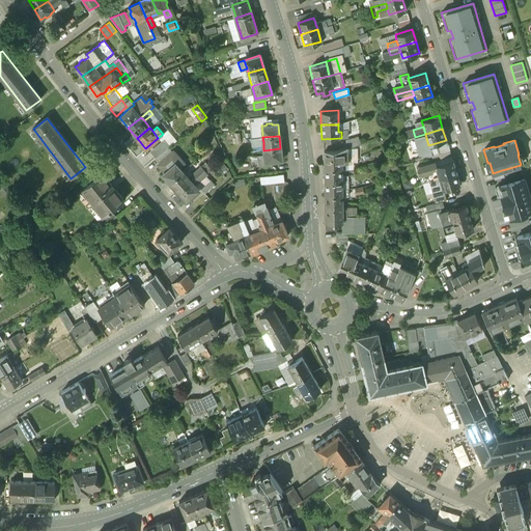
[(338,149),(324,150),(325,176),(341,175),(341,169),(347,169),(347,146),(338,149)]
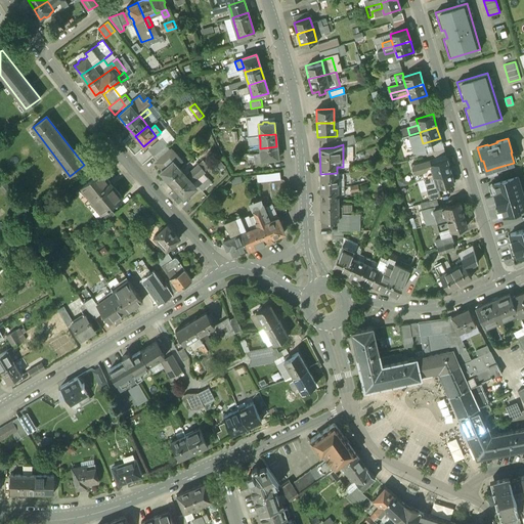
[(166,146),(153,157),(157,161),(157,162),(170,150),(169,150),(166,146)]
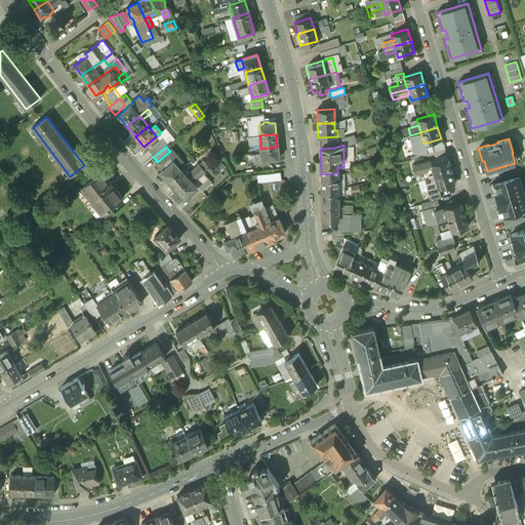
[(277,147),(260,149),(261,154),(263,160),(268,159),(269,161),(272,160),(273,159),(278,158),(277,147)]
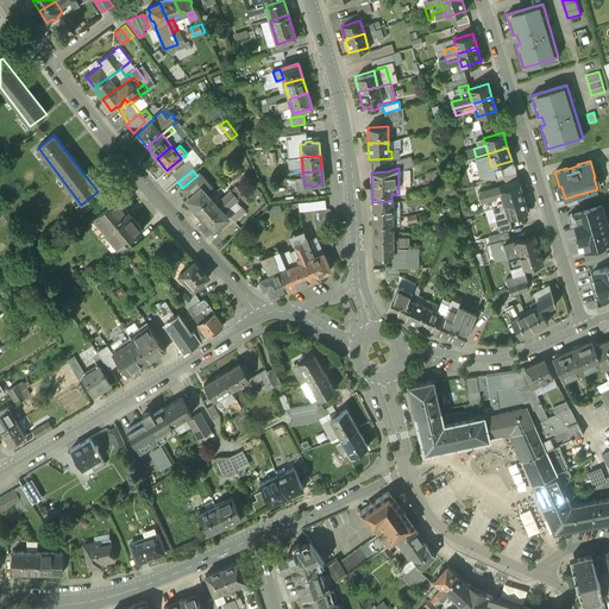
[(196,175),(198,175),(182,188),(182,187),(180,189),(188,199),(187,200),(195,209),(209,198),(205,193),(211,188),(199,173),(196,175)]
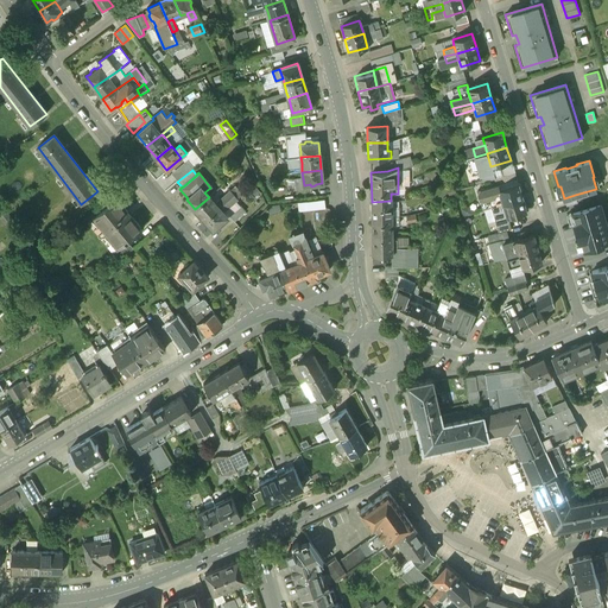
[(514,172),(494,178),(495,185),(498,184),(498,185),(515,179),(514,172)]
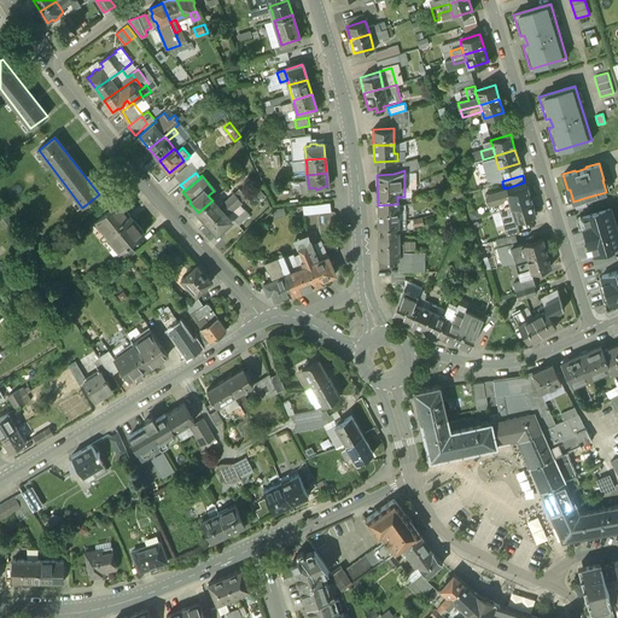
[(506,188),(506,187),(503,188),(484,194),(489,213),(511,207),(530,200),(525,187),(507,192),(506,188)]
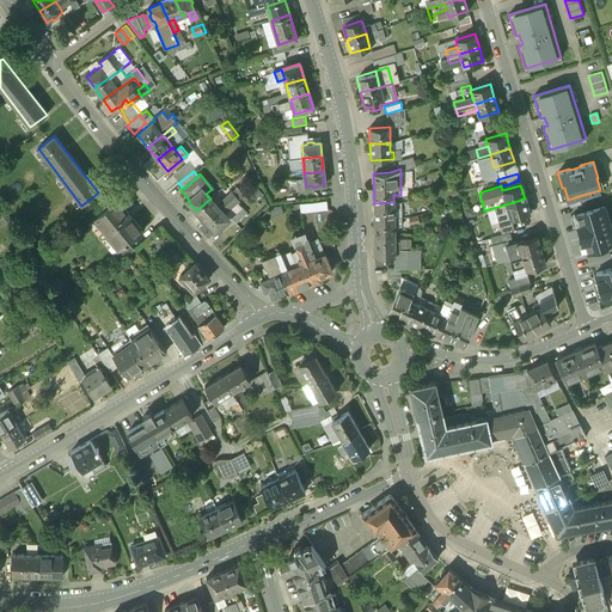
[(115,191),(104,200),(109,206),(117,200),(118,200),(121,199),(115,191)]
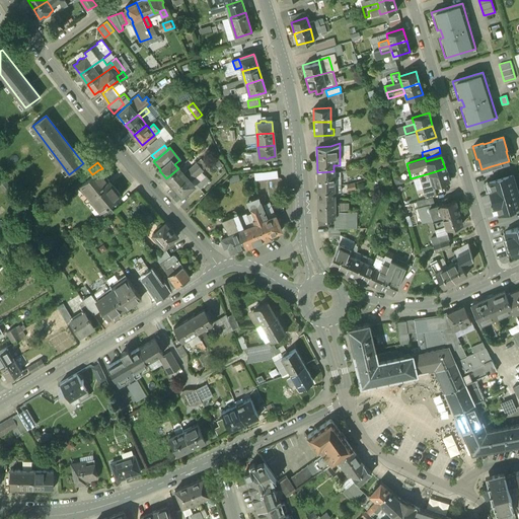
[(491,166),(482,169),(484,174),(493,172),(491,166)]
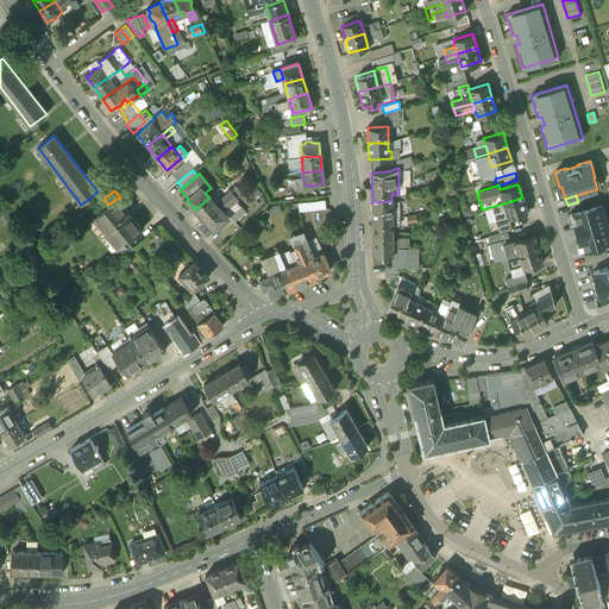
[(225,196),(215,205),(219,208),(228,200),(225,196)]
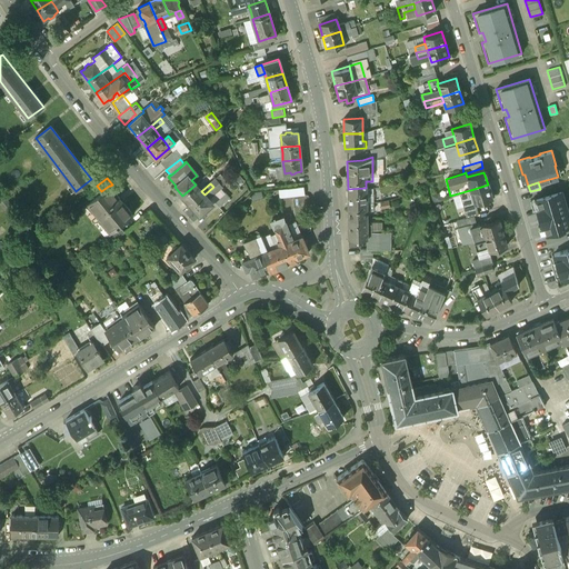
[(196,185),(182,196),(191,207),(205,195),(201,191),(196,185)]
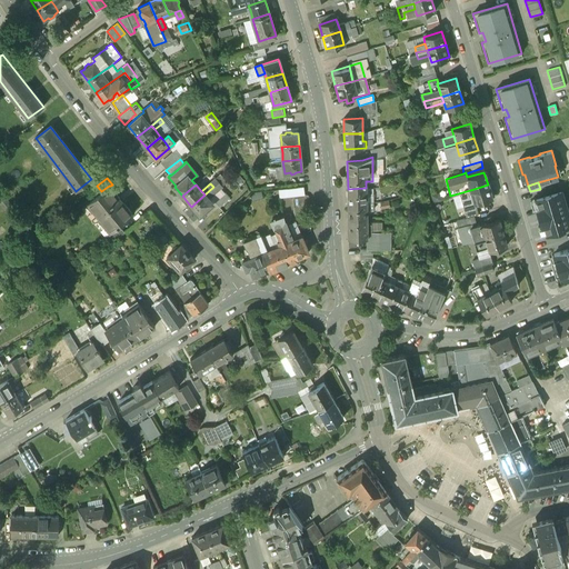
[(487,199),(492,197),(489,185),(460,193),(465,211),(477,208),(476,202),(481,201),(481,205),(487,202),(487,199)]
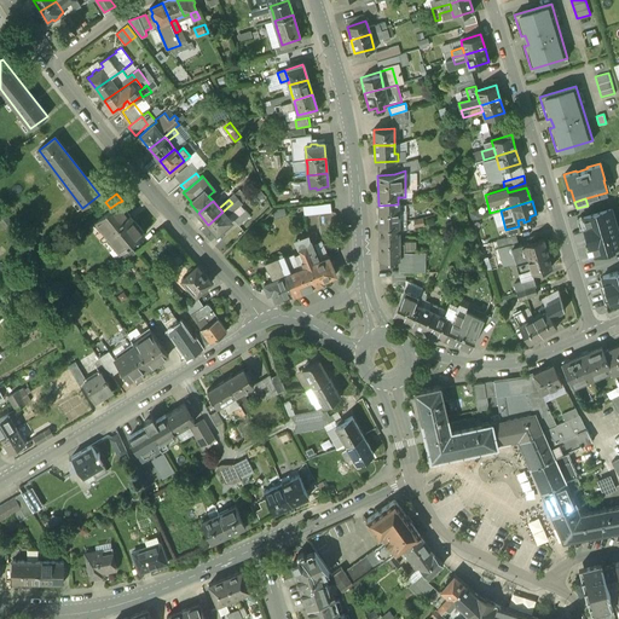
[(120,202),(119,202),(110,208),(96,221),(121,253),(129,246),(144,233),(120,202)]
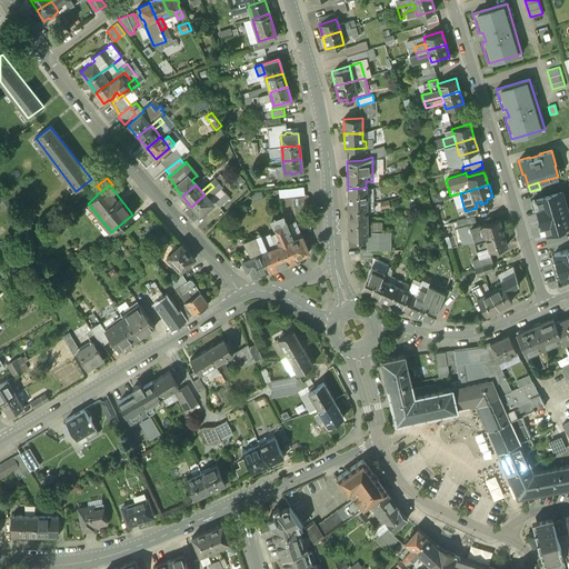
[(213,187),(205,195),(208,199),(217,191),(213,187)]
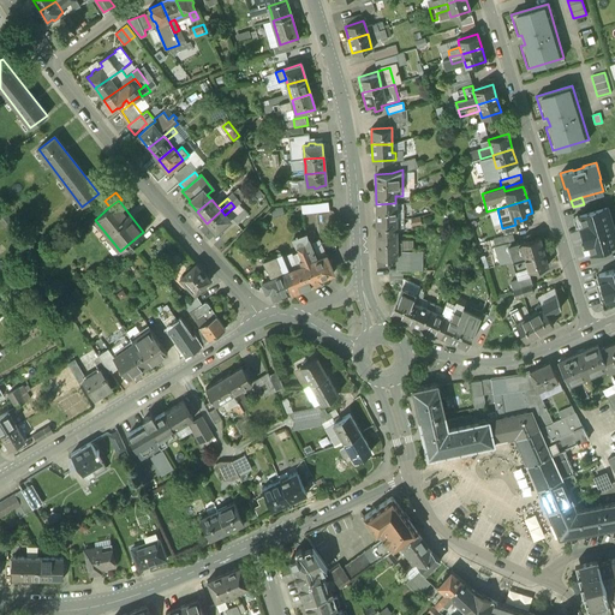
[(329,202),(302,206),(303,214),(330,210),(329,202)]
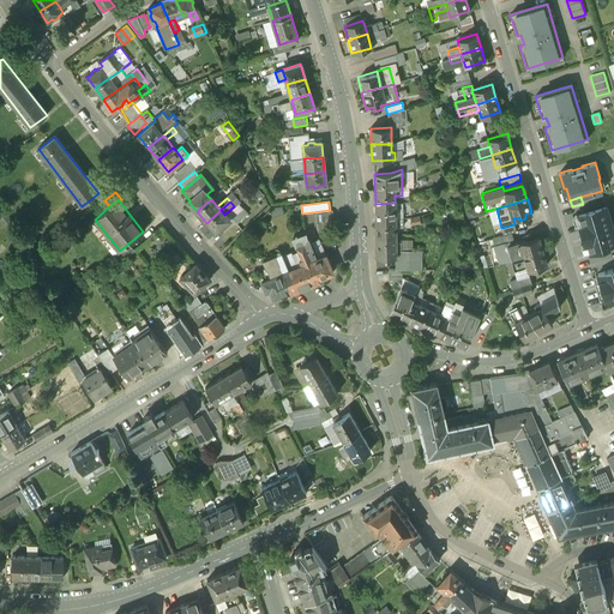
[(395,203),(375,204),(375,220),(395,220),(395,211),(395,203)]
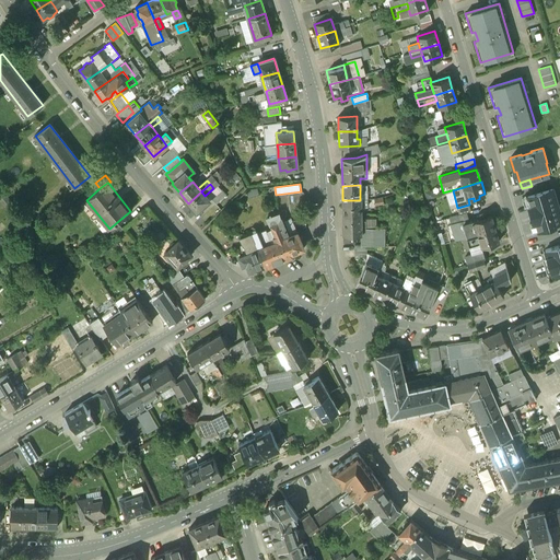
[(556,222),(559,221),(559,212),(552,187),(527,195),(531,203),(528,205),(533,221),(535,221),(538,230),(556,224),(556,222)]
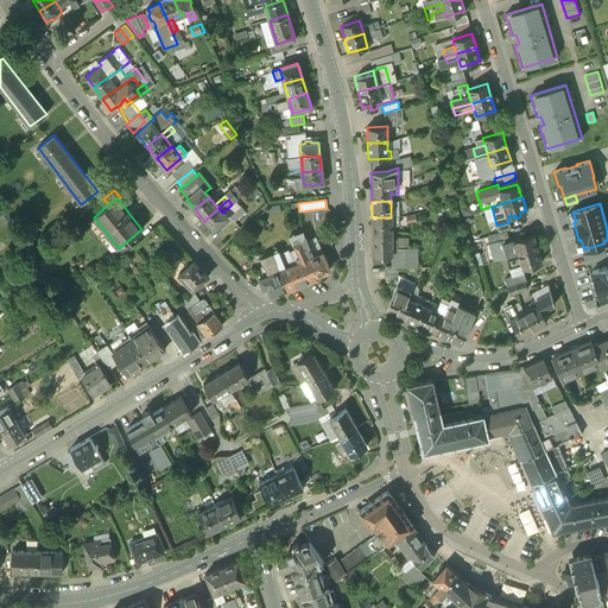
[(13,220),(4,207),(0,209),(0,216),(6,225),(13,220)]
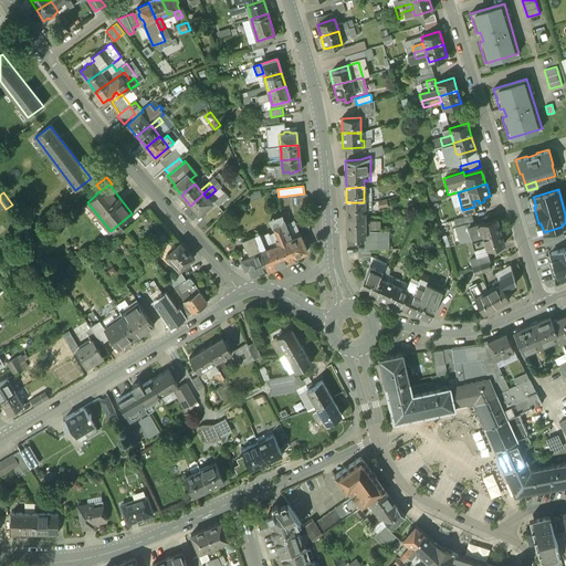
[(207,198),(203,194),(190,206),(198,215),(203,211),(206,211),(208,209),(208,206),(211,203),(207,198)]
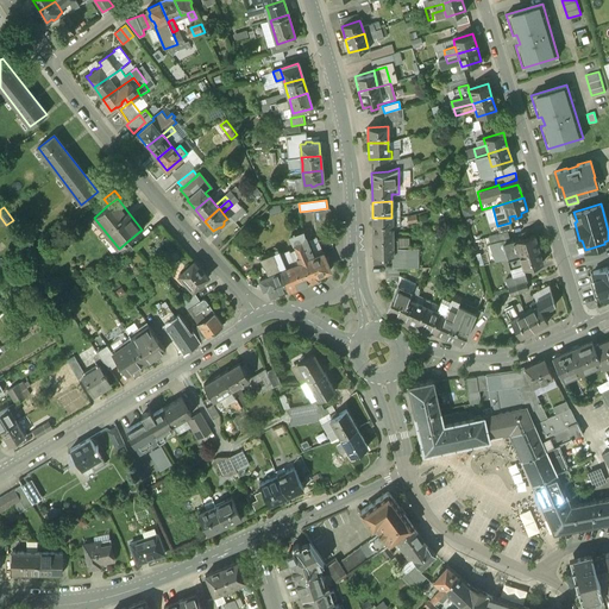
[(391,218),(372,218),(372,233),(391,232),(391,225),(391,218)]
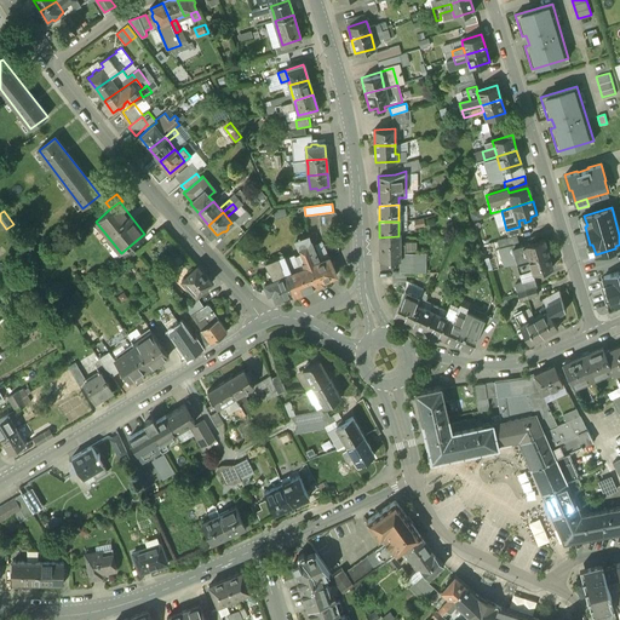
[(520,227),(506,230),(509,236),(521,233),(520,227)]
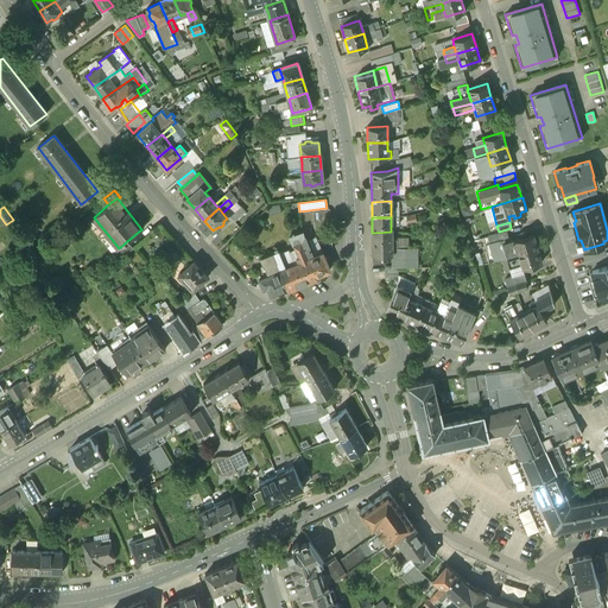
[(506,229),(488,235),(489,242),(501,239),(508,238),(508,236),(506,229)]
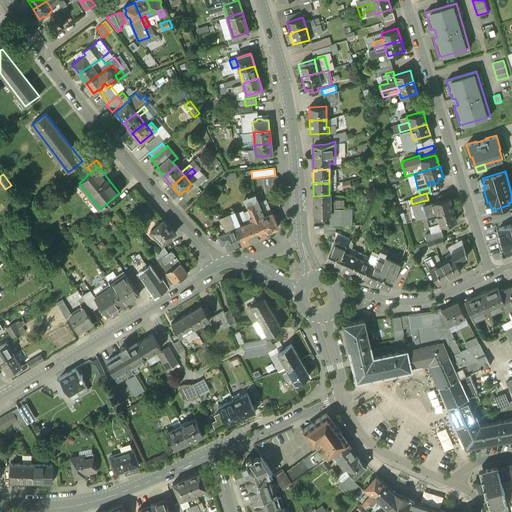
[(329,195),(313,196),(313,215),(329,215),(329,201),(329,195)]
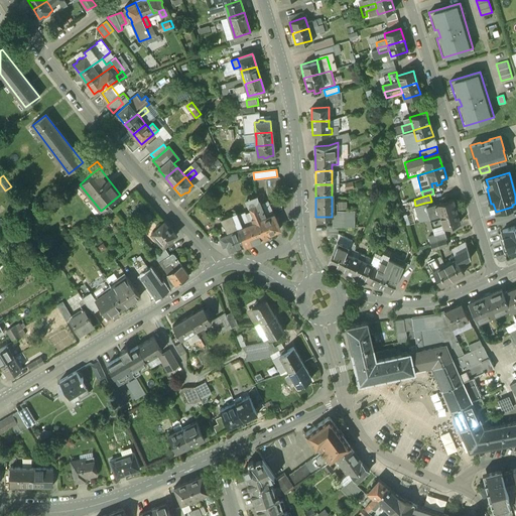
[(256,198),(247,202),(249,207),(255,205),(258,201),(256,198)]
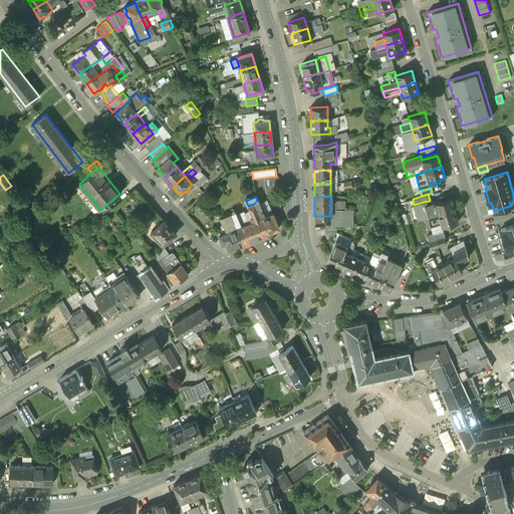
[(451,198),(431,204),(430,201),(424,202),(426,209),(416,212),(418,220),(428,217),(455,209),(451,198)]
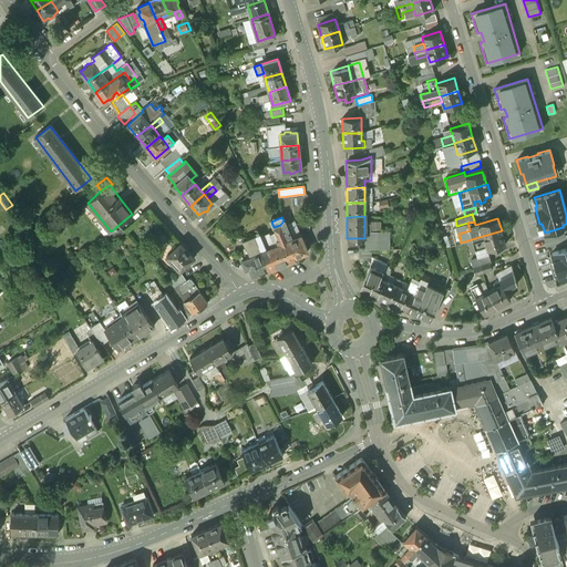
[(28,225),(23,219),(17,224),(22,229),(28,225)]
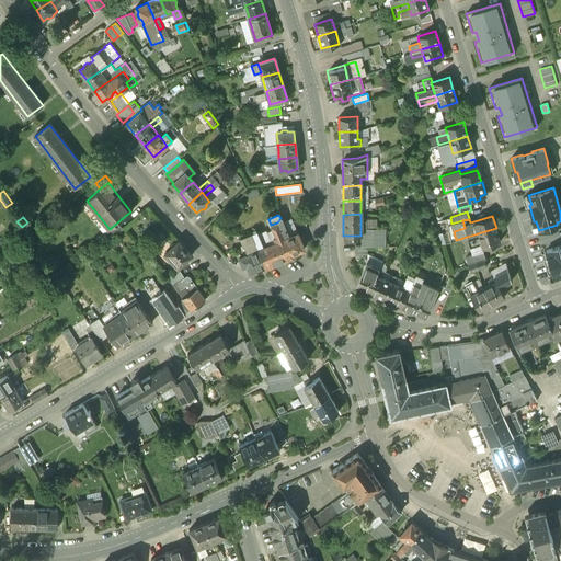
[(288,237),(281,218),(277,222),(285,239),(288,237)]
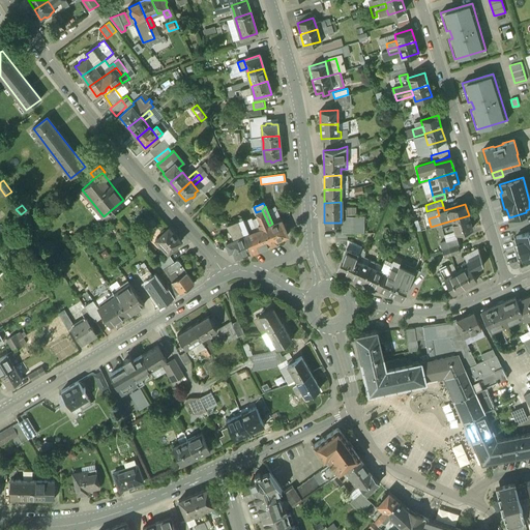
[(363,216),(345,215),(345,208),(341,208),(341,223),(341,232),(347,232),(362,232),(363,216)]
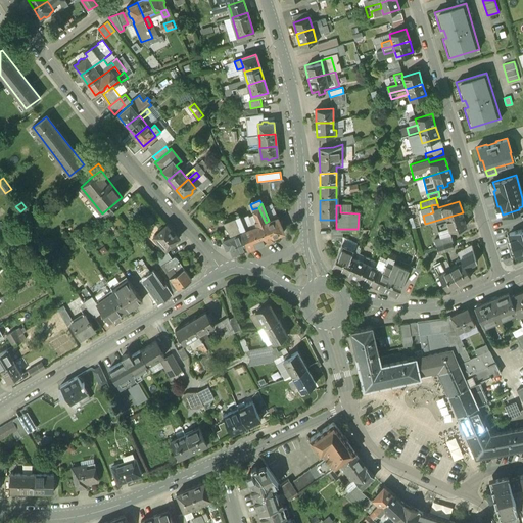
[(433,212),(431,205),(421,208),(423,216),(433,212)]
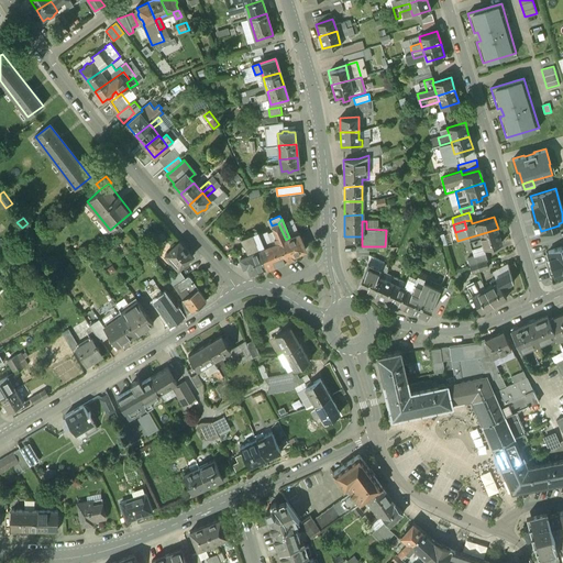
[(118,223),(110,230),(103,235),(108,242),(123,230),(118,223)]
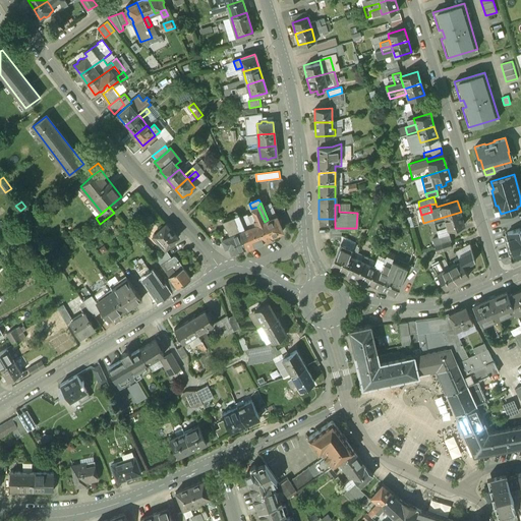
[(265,222),(257,207),(251,209),(255,220),(253,220),(255,225),(251,226),(259,244),(272,238),(271,237),(265,222)]
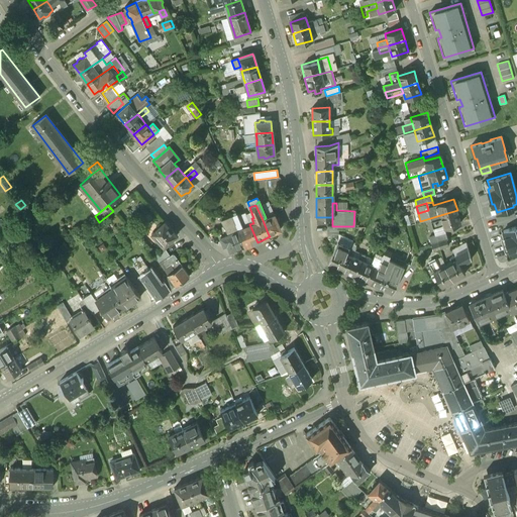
[(457,210),(430,218),(432,223),(442,220),(444,227),(460,222),(457,210)]
